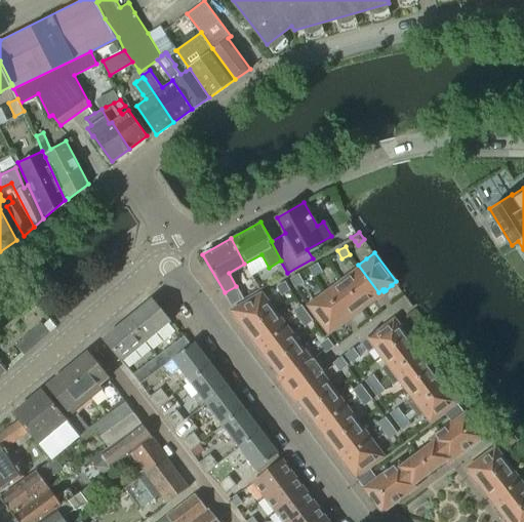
[(318,262),(310,266),(314,274),(322,270),(318,262)]
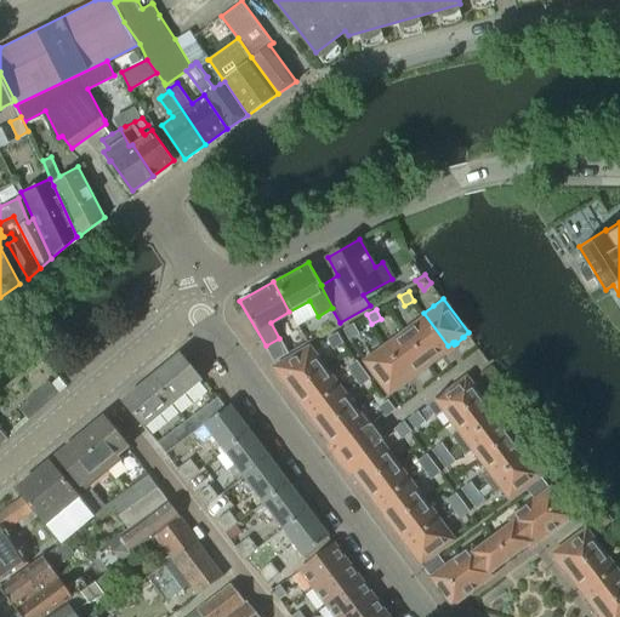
[(414,324),(405,330),(430,363),(442,353),(443,352),(442,349),(448,346),(424,313),(411,321),(414,324)]
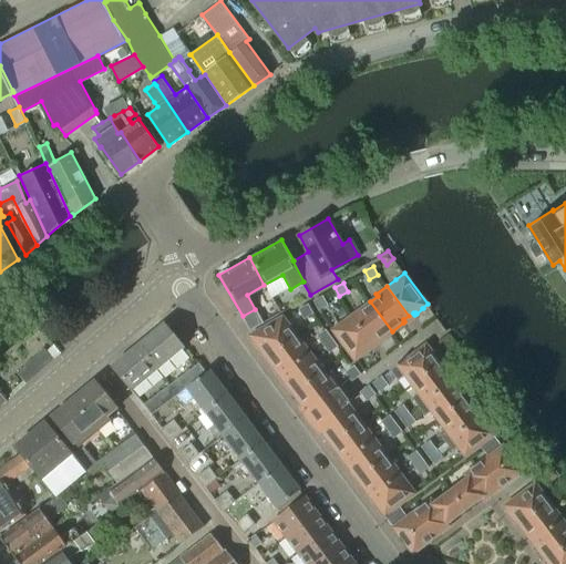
[(322,294),(314,299),(319,308),(328,303),(322,294)]
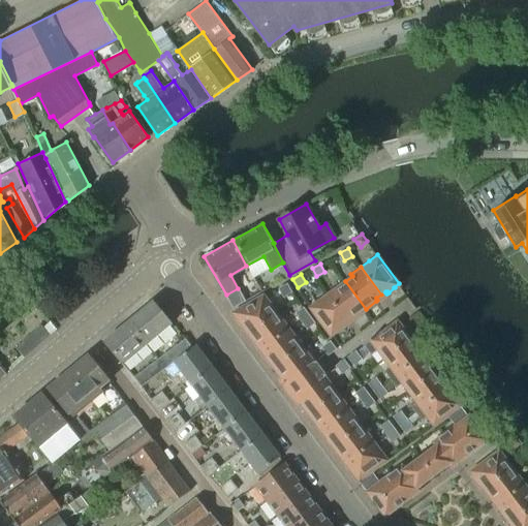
[(337,285),(328,292),(347,319),(352,316),(353,317),(354,316),(355,316),(366,309),(345,281),(338,287),(337,285)]
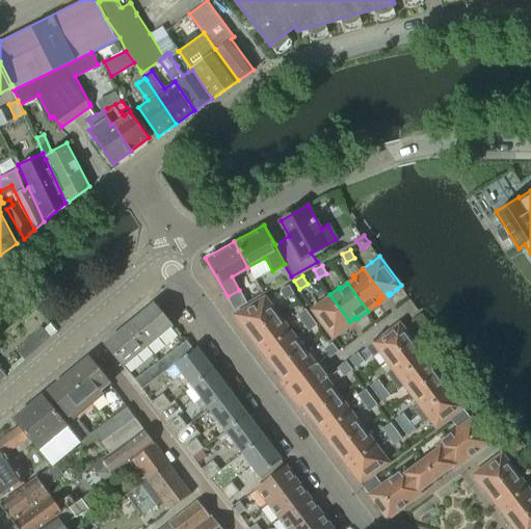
[(289,284),(281,288),(286,296),(294,292),(289,284)]
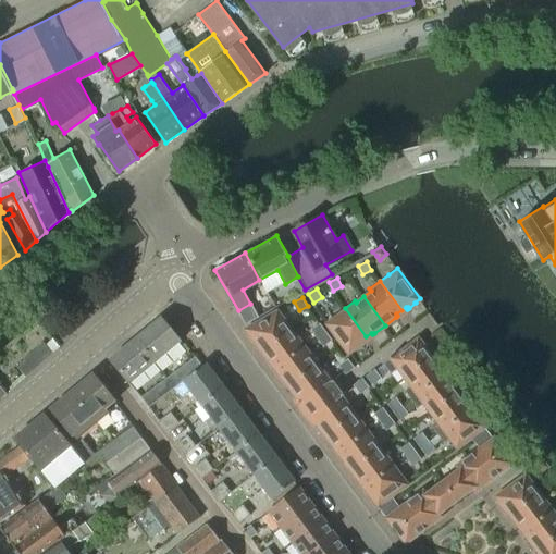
[(361,340),(366,336),(345,308),(335,315),(336,317),(328,323),(349,352),(351,349),(351,351),(361,343),(361,342),(362,341),(361,340)]
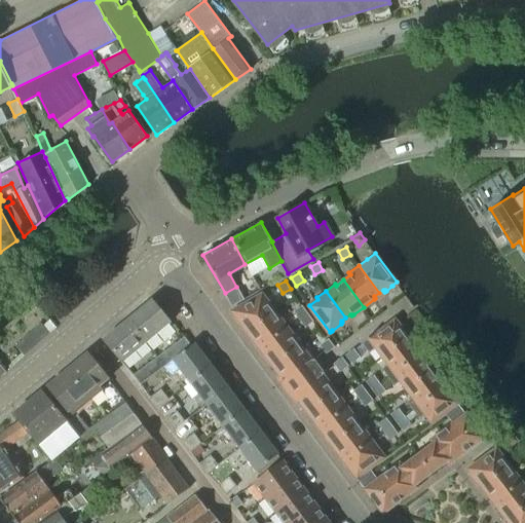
[(264,292),(234,308),(240,316),(239,318),(240,319),(239,320),(249,331),(275,309),(270,302),(271,301),(264,292)]
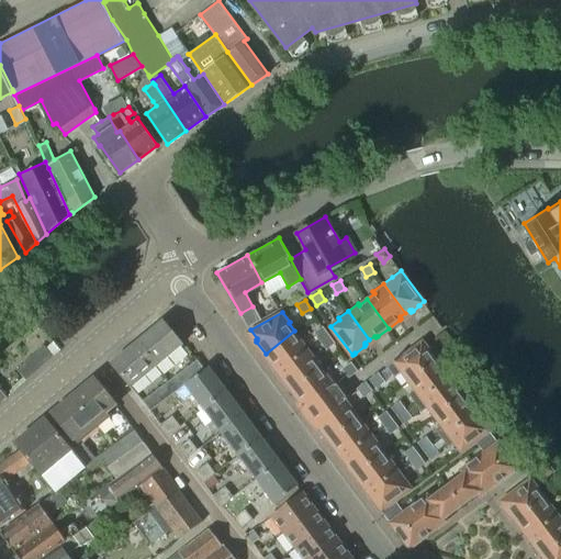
[(161,320),(136,339),(155,364),(156,365),(181,343),(182,343),(164,320),(163,319),(161,320)]
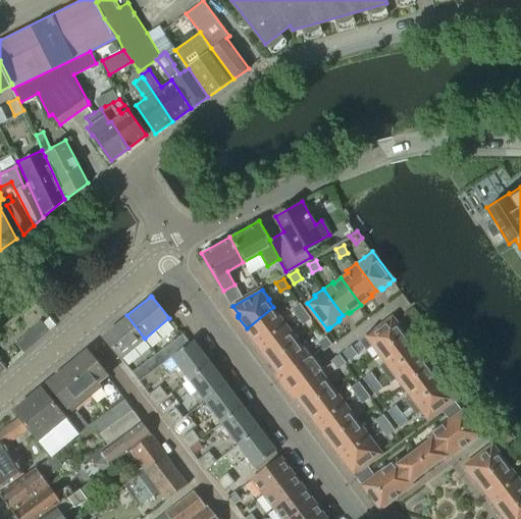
[(292,307),(298,315),(305,309),(300,301),(292,307)]
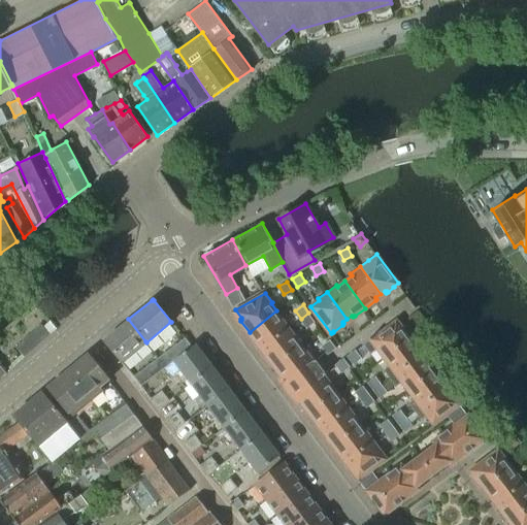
[(276,310),(250,332),(257,342),(258,341),(259,343),(260,342),(264,348),(291,327),(284,317),(283,318),(276,310)]
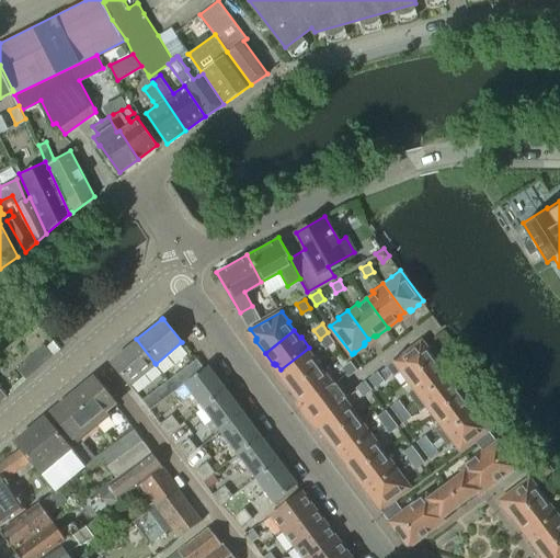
[(334,341),(328,332),(320,339),(326,346),(334,341)]
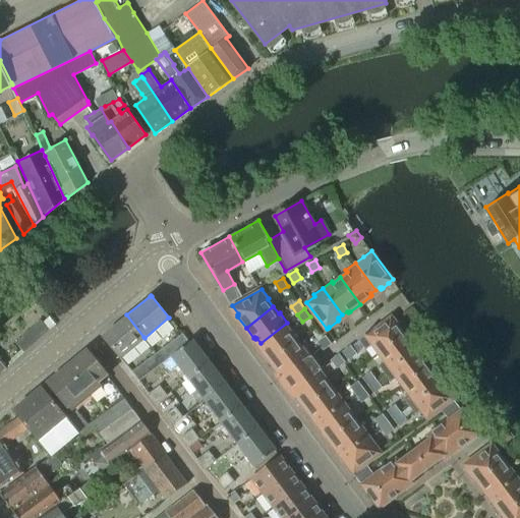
[(105,333),(103,334),(122,356),(123,355),(145,338),(143,337),(126,314),(105,333)]
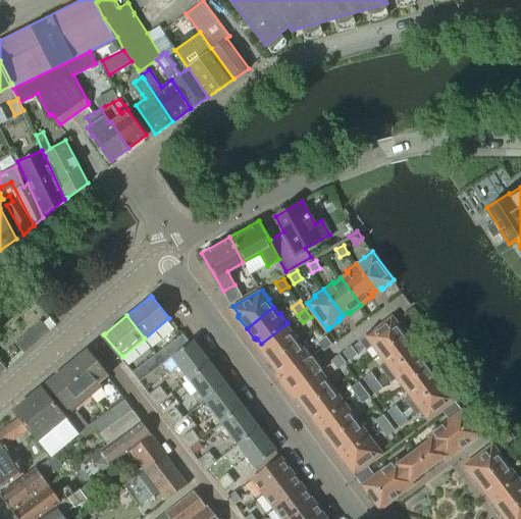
[(373,344),(380,352),(405,332),(400,324),(400,325),(398,323),(397,324),(391,317),(370,332),(369,330),(364,334),(365,334),(360,339),(361,340),(367,348),(373,344)]
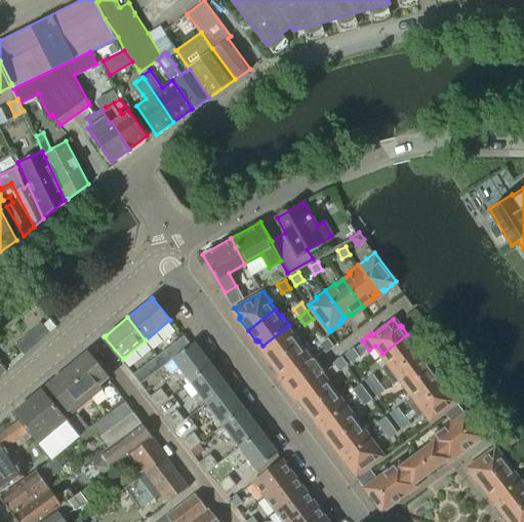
[(16,344),(25,353),(50,330),(42,321),(16,344)]
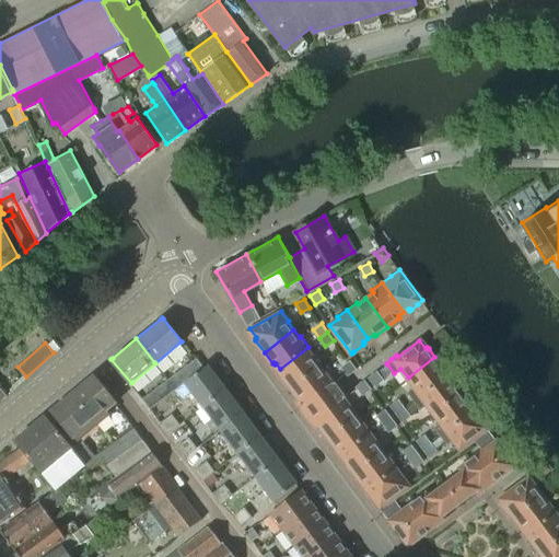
[(309,347),(280,369),(282,372),(281,373),(282,374),(282,375),(291,387),(321,366),(314,357),(315,356),(309,347)]
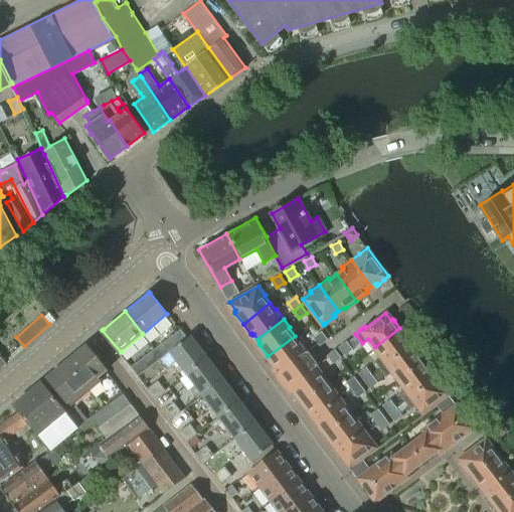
[(155,347),(154,348),(161,357),(166,353),(170,350),(188,337),(181,328),(179,330),(155,347)]
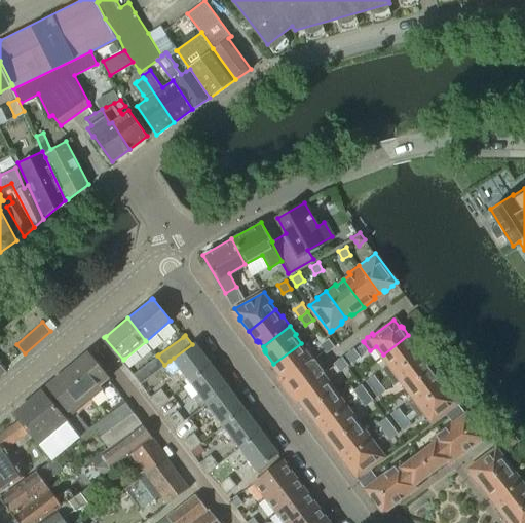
[(382,367),(389,376),(419,352),(414,346),(415,345),(414,343),(414,342),(408,335),(383,355),(388,363),(382,367)]
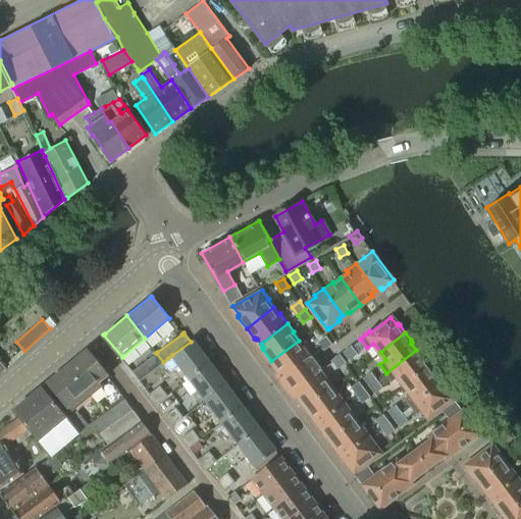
[(326,335),(319,341),(323,347),(324,348),(332,343),(326,335)]
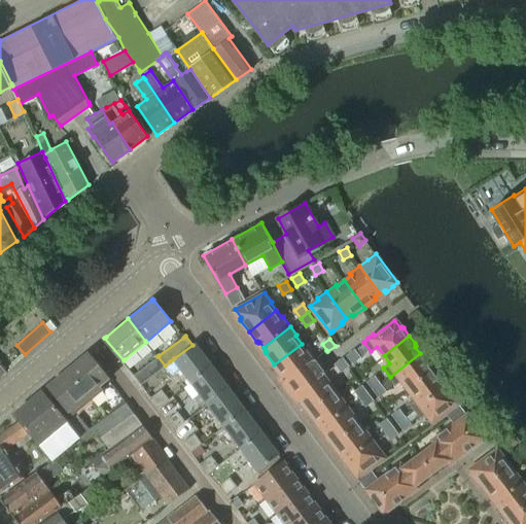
[(193,345),(174,358),(191,381),(213,365),(196,343),(193,345)]
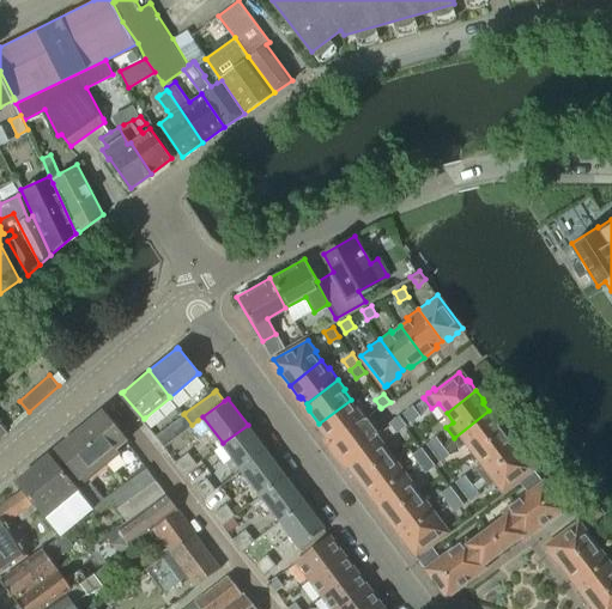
[(351,400),(319,424),(327,436),(327,434),(329,437),(331,436),(333,439),(328,443),(329,445),(335,452),(374,424),(369,418),(368,416),(367,415),(365,416),(358,406),(356,407),(351,400)]
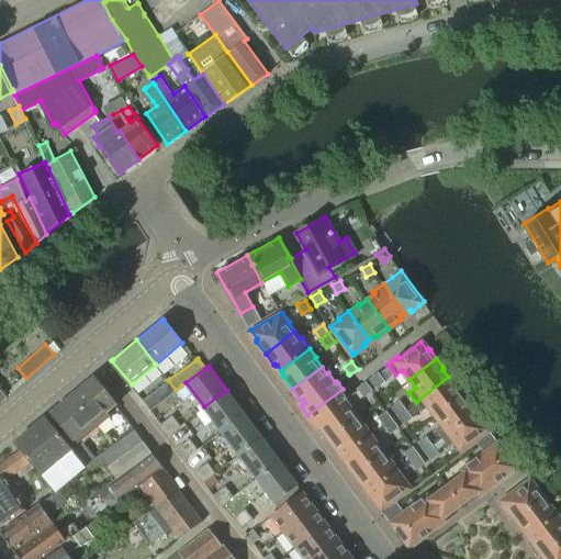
[(379,371),(370,378),(377,386),(384,379),(379,371)]
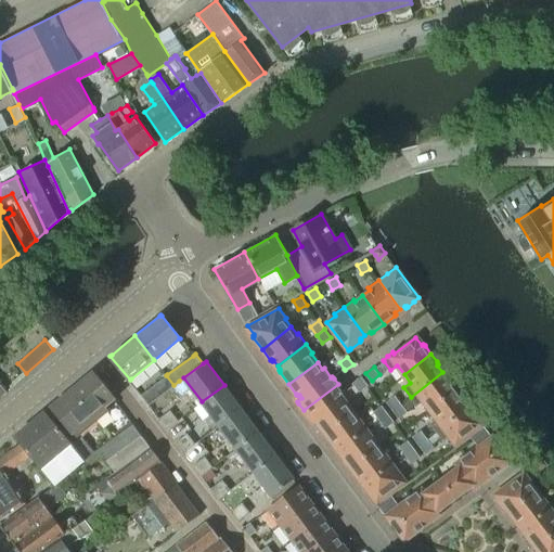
[(91,372),(71,388),(92,415),(95,420),(107,410),(104,407),(113,399),(114,398),(92,371),(91,372)]
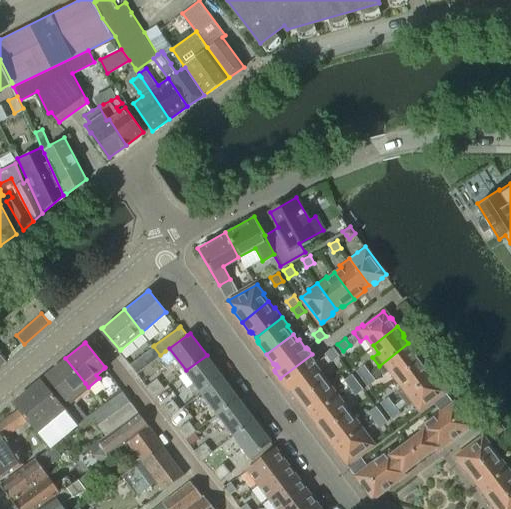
[(390,369),(397,377),(422,358),(416,350),(416,351),(414,349),(413,350),(408,343),(379,366),(384,373),(390,369)]
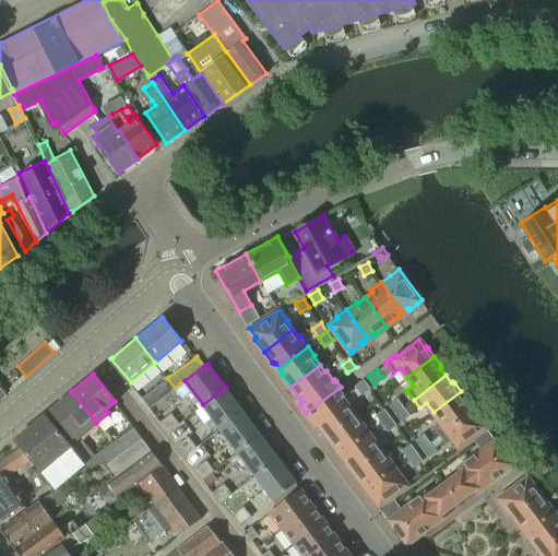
[(144,395),(142,397),(150,406),(151,405),(175,388),(167,378),(152,390),(144,395)]
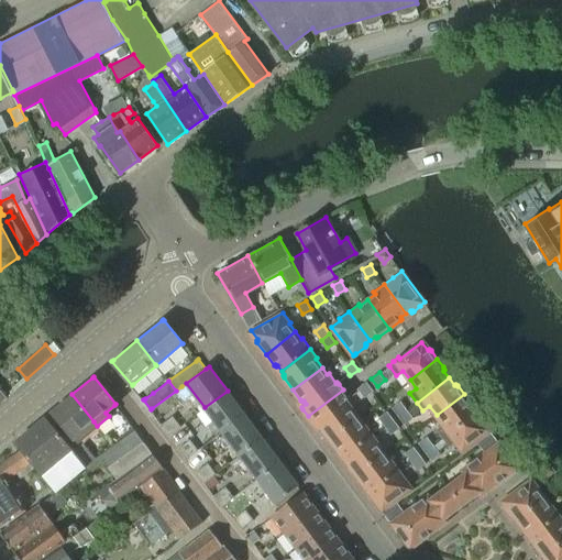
[(367,381),(359,387),(365,395),(366,394),(370,392),(373,390),(367,381)]
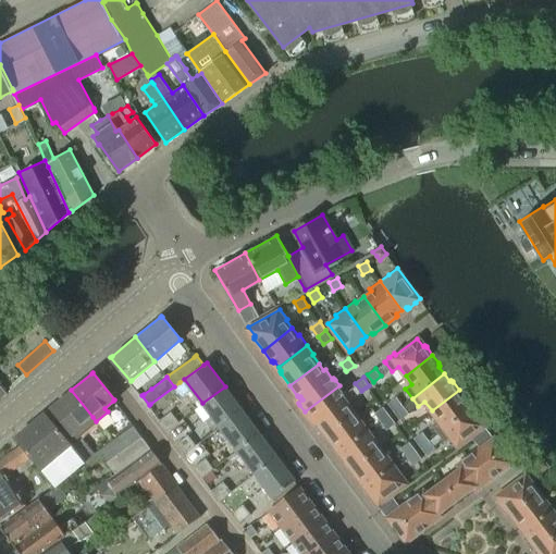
[(340,385),(305,411),(305,413),(309,418),(311,420),(316,417),(318,420),(317,421),(318,422),(317,422),(328,436),(356,415),(349,405),(351,403),(344,394),(345,393),(344,391),(341,388),(340,385)]
